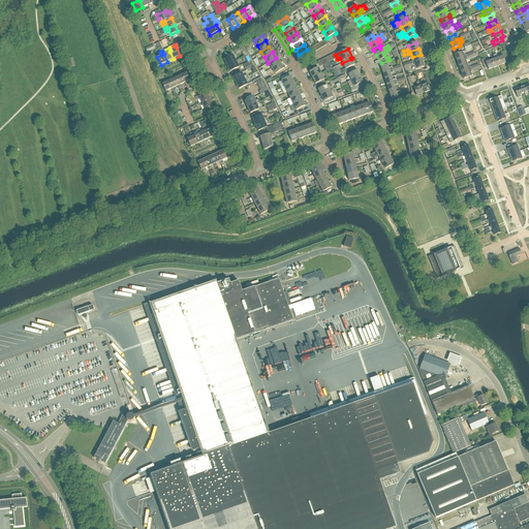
[(455,55),(457,61),(466,58),(467,60),(472,58),(470,54),(465,56),(463,52),(455,55)]
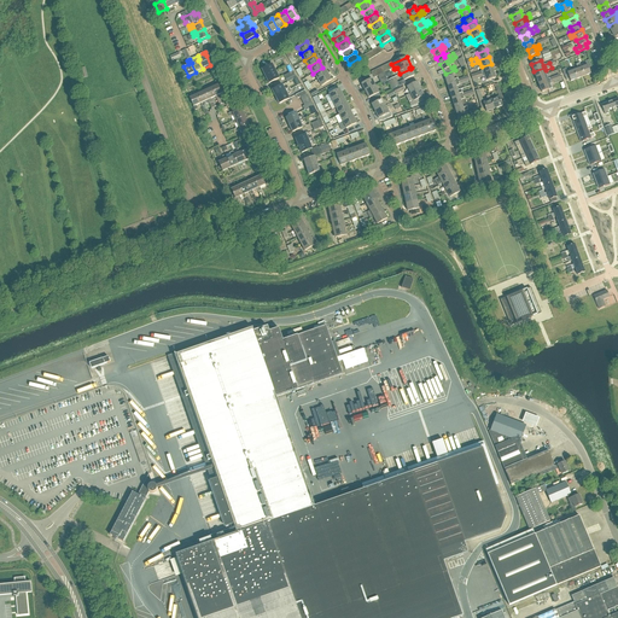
[(482,75),(493,71),(491,64),(482,66),(483,71),(481,73),(482,75)]
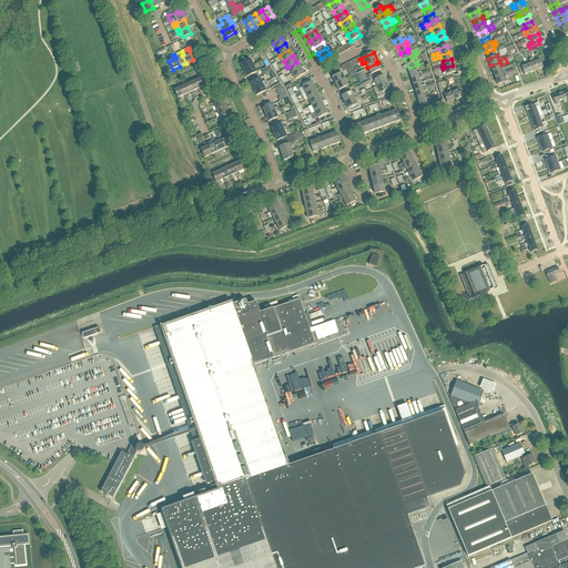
[(244,70),(253,67),(250,60),(241,64),(244,70)]
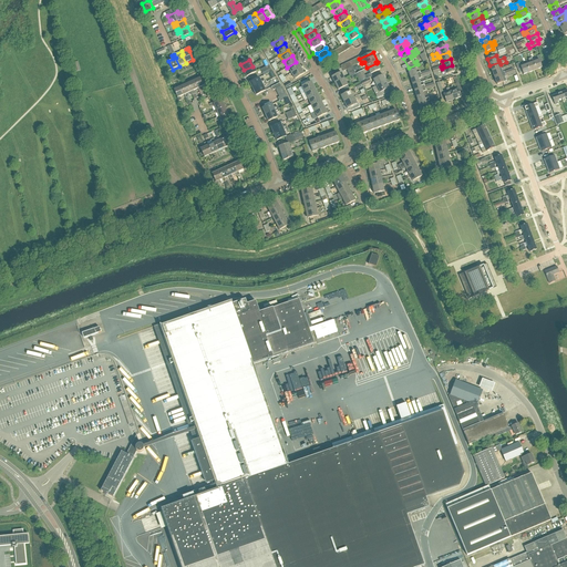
[(290,73),(299,68),(296,62),(287,68),(290,73)]
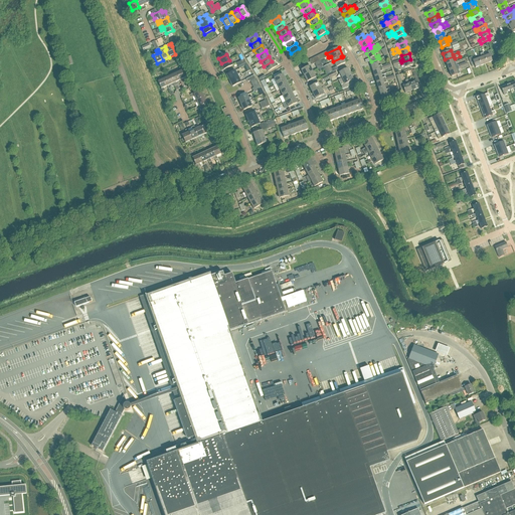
[(445,59),(447,65),(455,62),(454,58),(455,58),(454,56),(445,59)]
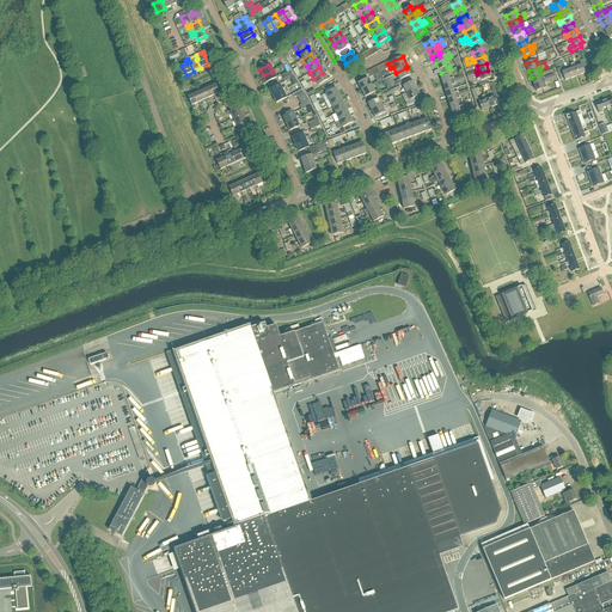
[(407,68),(396,73),(399,80),(395,83),(391,78),(385,80),(389,89),(402,83),(401,80),(410,75),(407,68)]
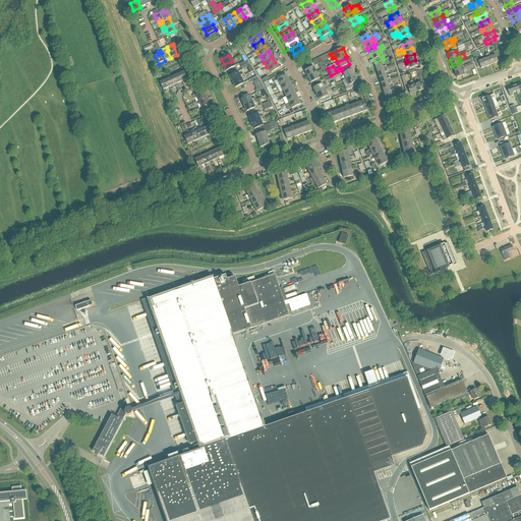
[(417,66),(415,60),(406,63),(405,61),(401,62),(402,66),(408,64),(409,68),(417,66)]
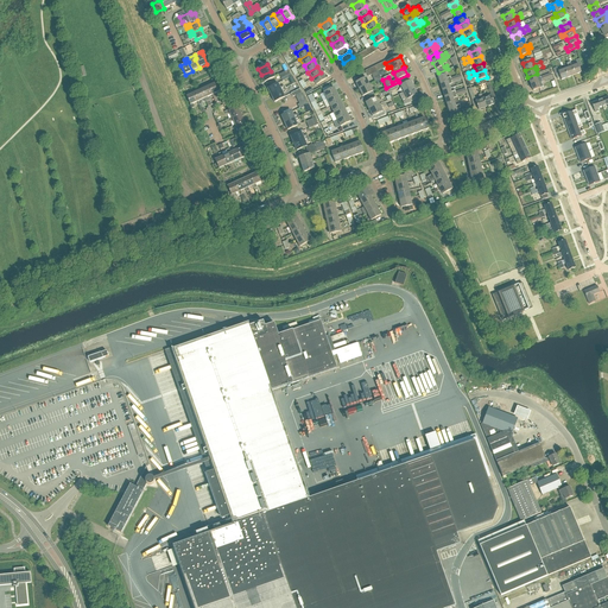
[(271,71),(261,75),(265,82),(274,77),(271,71)]
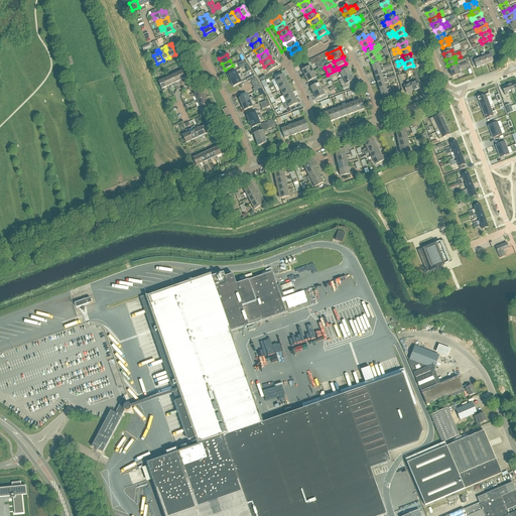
[(272,61),(264,67),(268,72),(276,67),(272,61)]
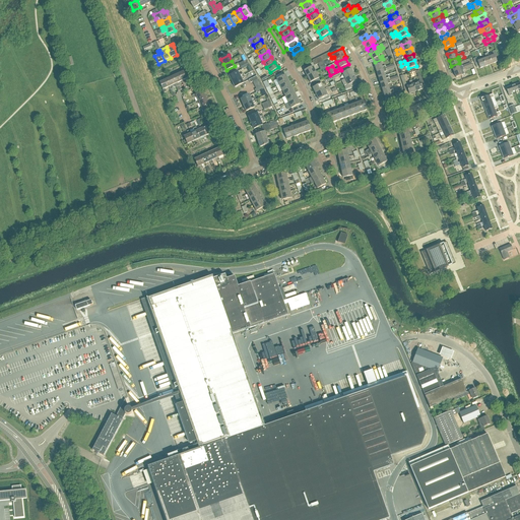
[(451,66),(453,72),(463,68),(463,71),(468,69),(466,65),(461,67),(459,63),(451,66)]
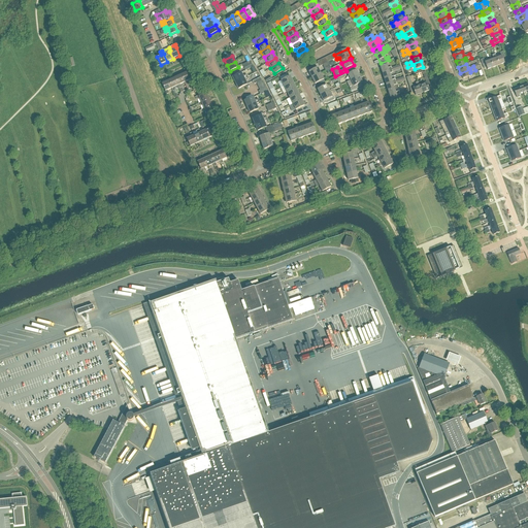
[(311,78),(320,74),(317,68),(308,72),(311,78)]
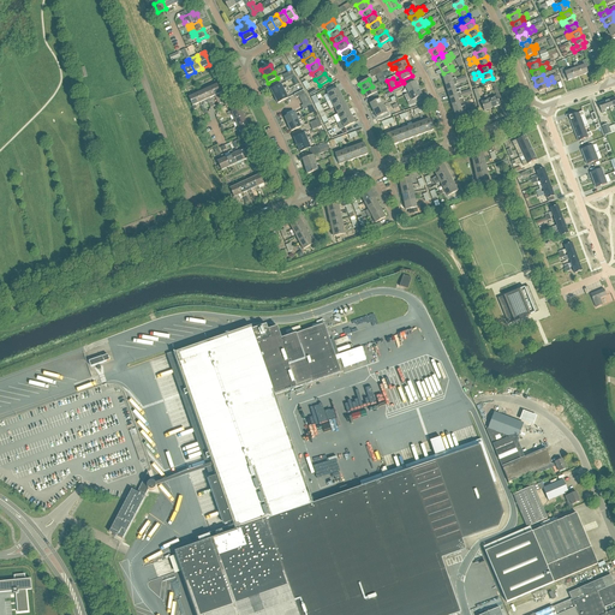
[(548,81),(536,85),(538,93),(549,88),(548,84),(548,81)]
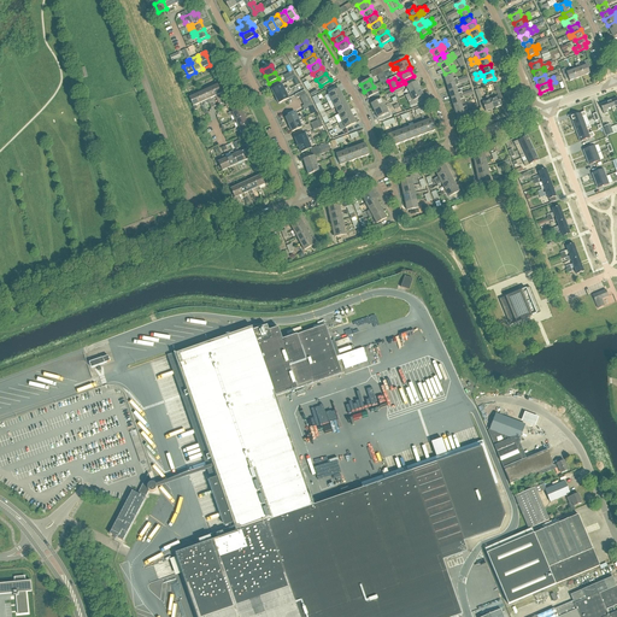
[(409,94),(419,89),(416,82),(405,87),(409,94)]
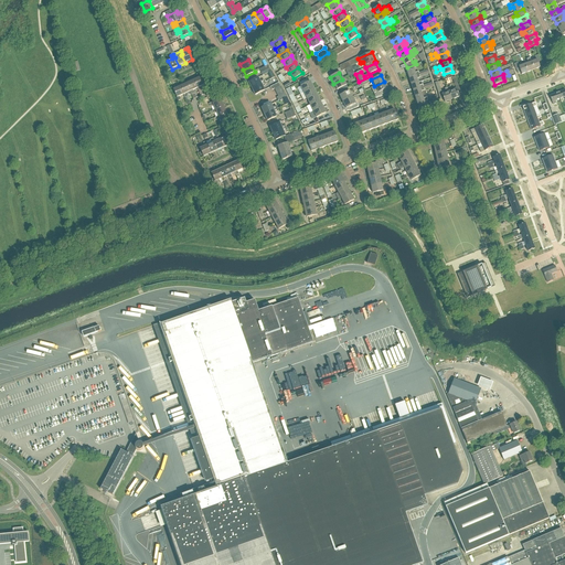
[(411,85),(417,83),(416,80),(420,78),(420,77),(419,75),(408,78),(411,85)]
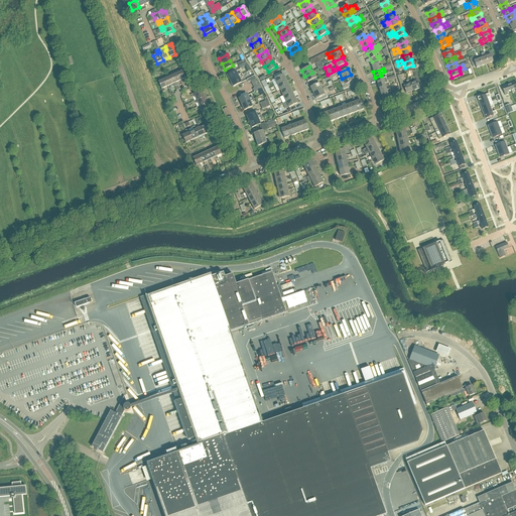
[(180,81),(179,81),(180,84),(183,83),(182,80),(186,78),(183,71),(177,74),(180,81)]
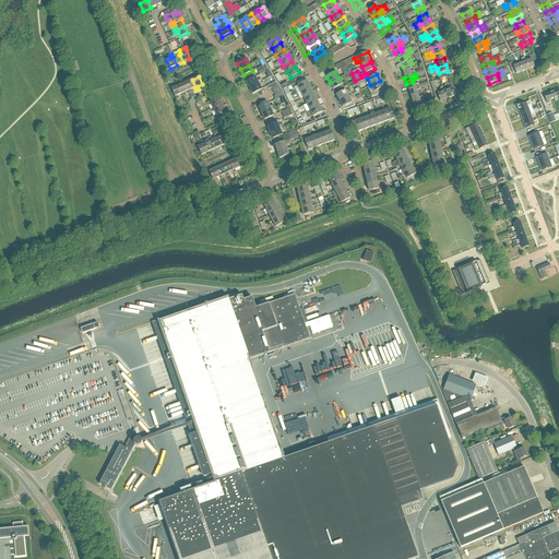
[(249,87),(262,82),(260,79),(258,81),(256,76),(247,81),(249,87)]
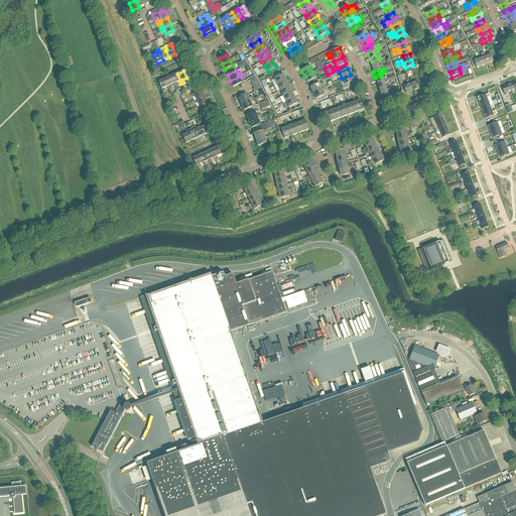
[(312,73),(304,77),(307,83),(315,78),(312,73)]
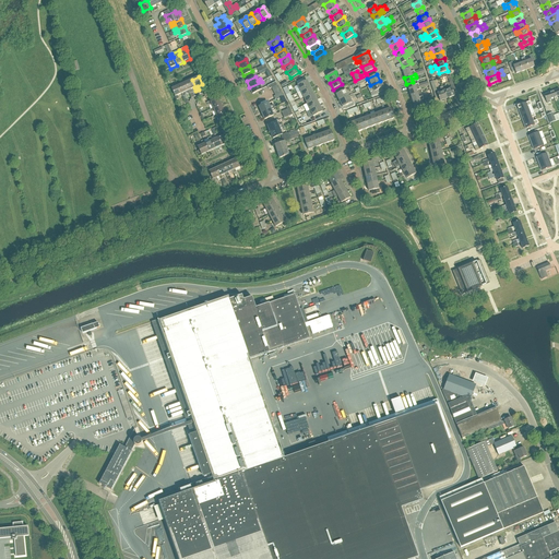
[(190,90),(194,87),(195,87),(192,80),(186,82),(189,91),(188,91),(189,94),(192,93),(190,90)]
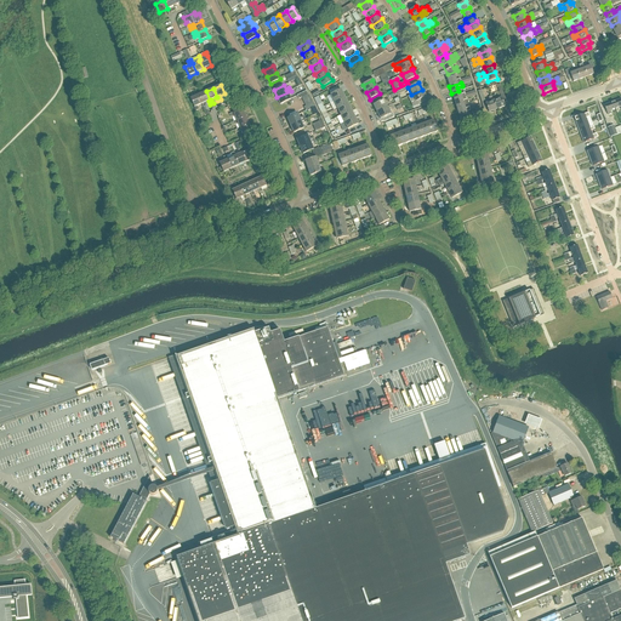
[(334,102),(345,97),(341,90),(330,95),(334,102)]
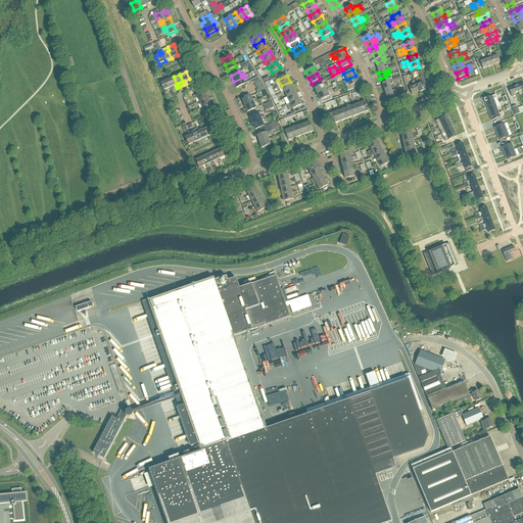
[(346,80),(345,81),(348,87),(349,86),(351,89),(357,87),(359,86),(358,82),(359,82),(355,76),(346,80)]
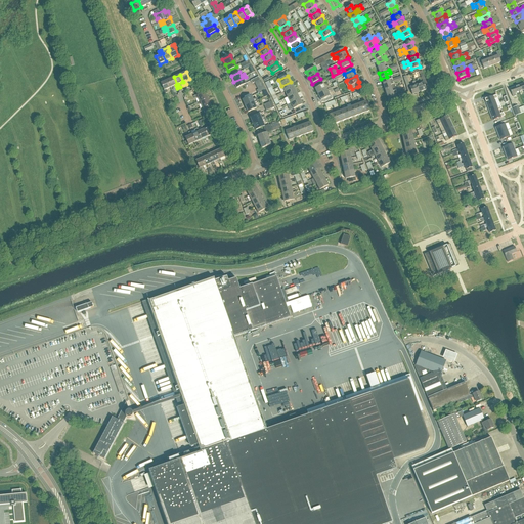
[(174,77),(167,80),(171,87),(170,88),(171,91),(174,90),(172,87),(176,85),(177,85),(174,77)]
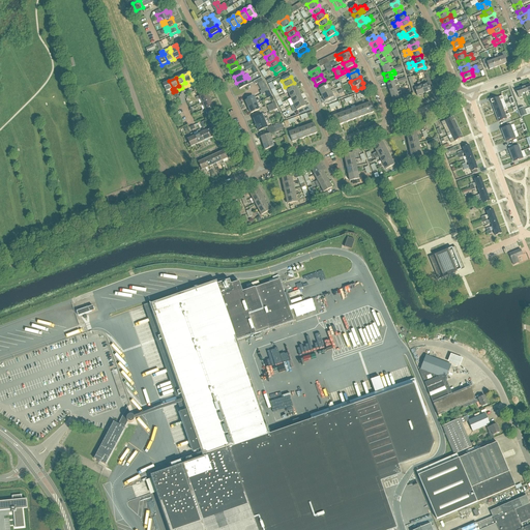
[(248,78),(236,83),(239,89),(248,85),(246,82),(249,80),(248,78)]
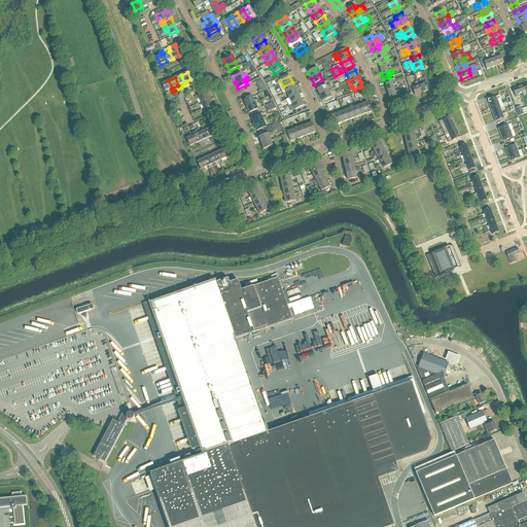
[(224,79),(230,93),(234,91),(230,78),(224,79)]
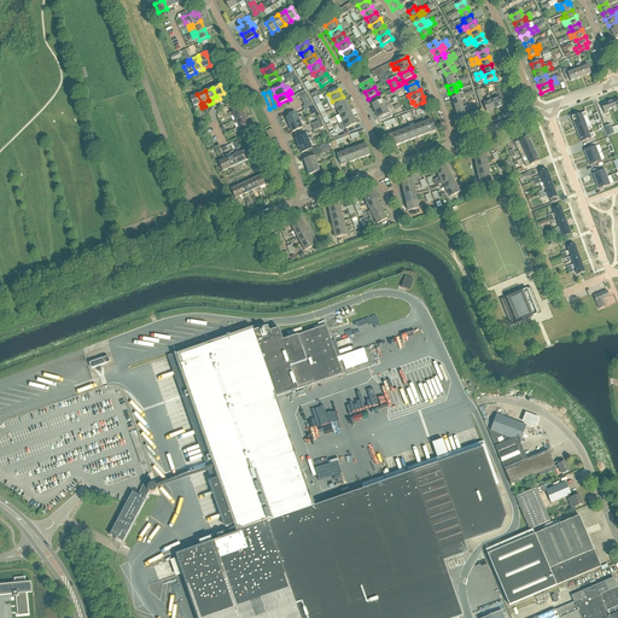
[(196,106),(200,104),(202,103),(197,94),(190,98),(193,106),(192,108),(194,111),(197,110),(196,106)]
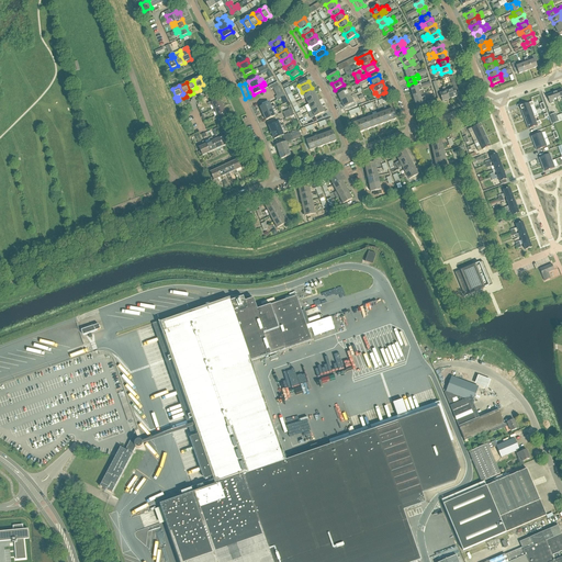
[(411,91),(413,98),(419,94),(418,91),(423,90),(422,87),(411,91)]
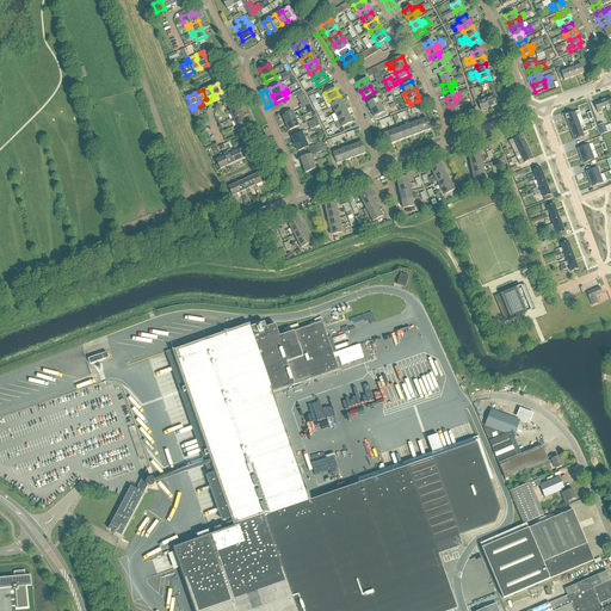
[(487,94),(483,96),(488,107),(497,105),(493,97),(489,98),(487,94)]
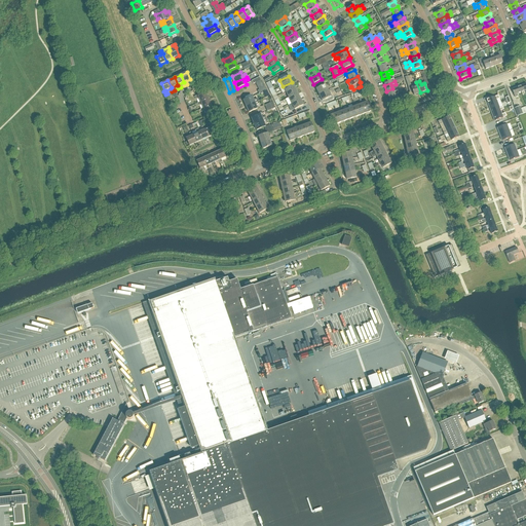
[(286,92),(295,87),(292,82),(283,86),(286,92)]
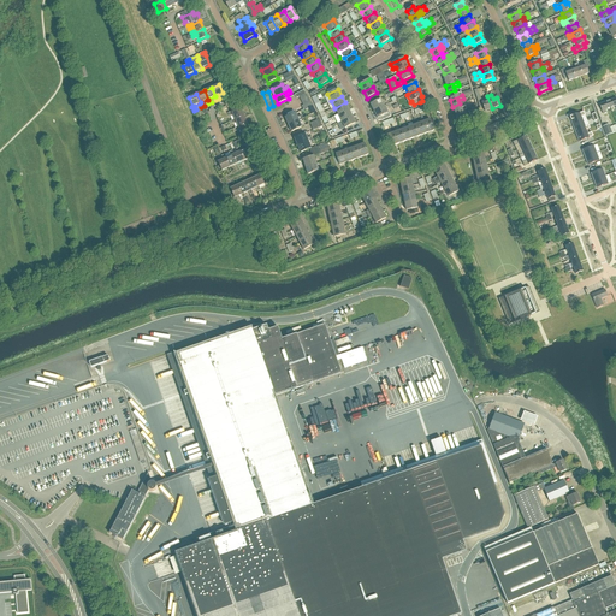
[(483,104),(481,104),(481,105),(483,108),(485,112),(486,112),(487,112),(489,112),(490,111),(490,110),(492,108),(487,96),(485,98),(486,101),(483,104)]
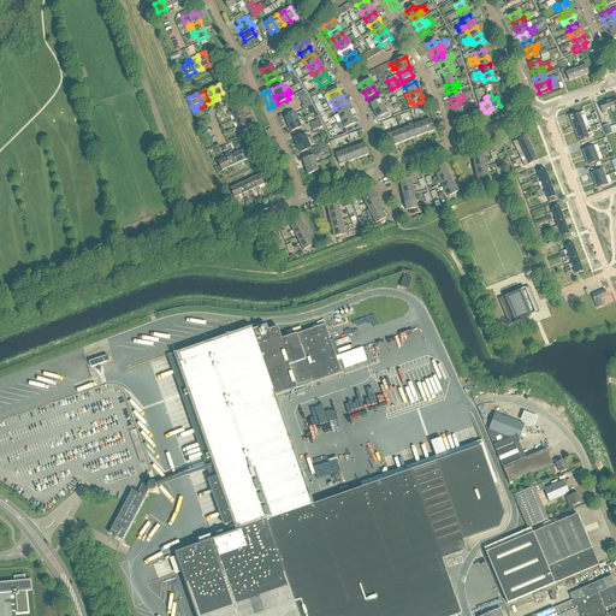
[(373,112),(384,106),(380,99),(369,105),(373,112)]
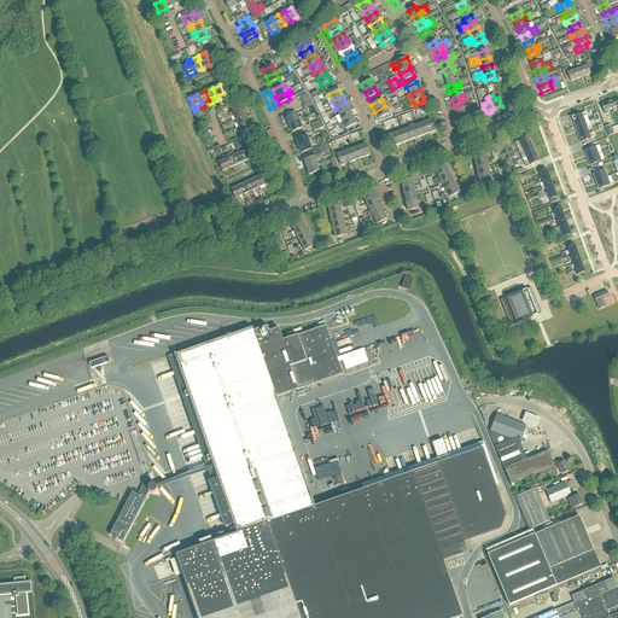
[(347,103),(336,109),(339,115),(350,110),(347,103)]
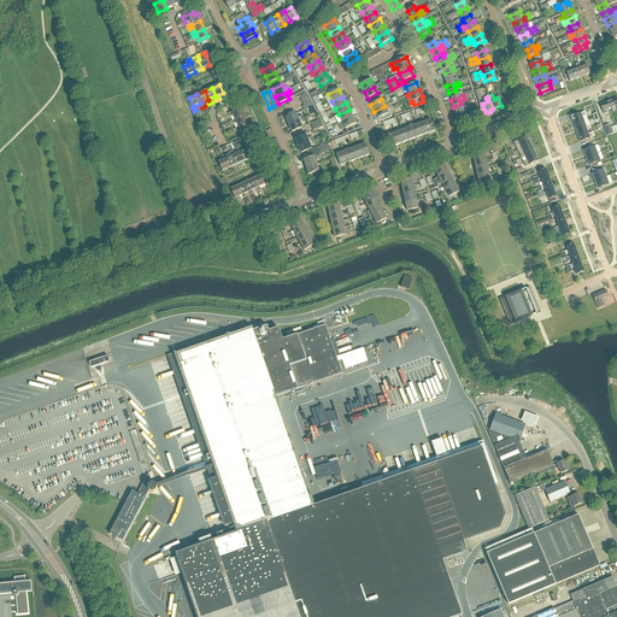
[(385,106),(374,112),(377,119),(380,118),(381,122),(391,117),(387,110),(386,111),(385,106)]
